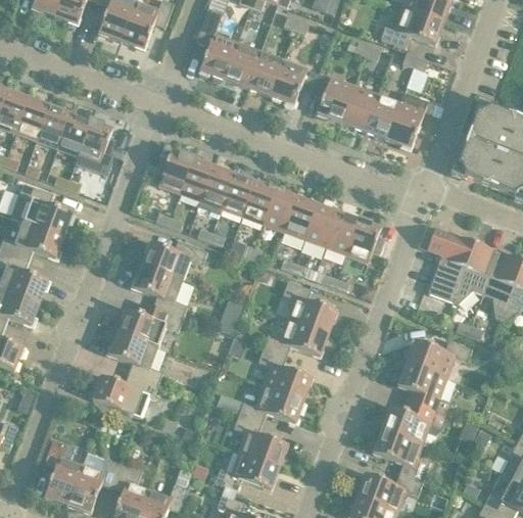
[(34,0),(32,7),(54,15),(59,0),(34,0)]
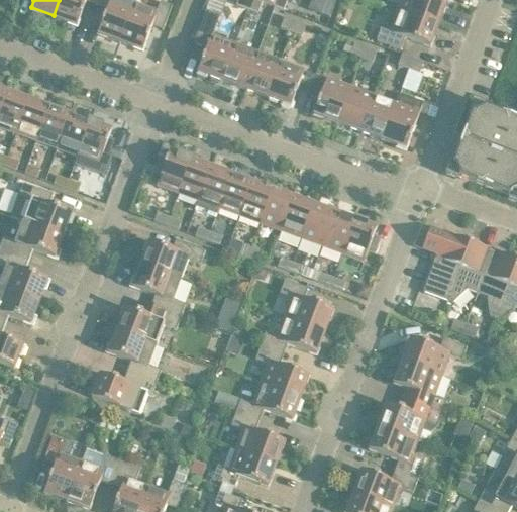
[(91,0),(96,2),(97,0),(59,0),(54,15),(76,24),(84,0),(91,0)]
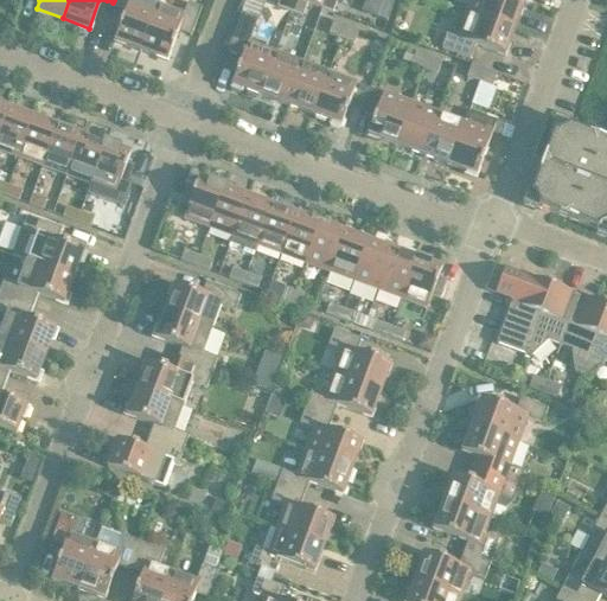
[(114,37),(140,48),(158,0),(114,0),(113,2),(125,7),(114,37)]
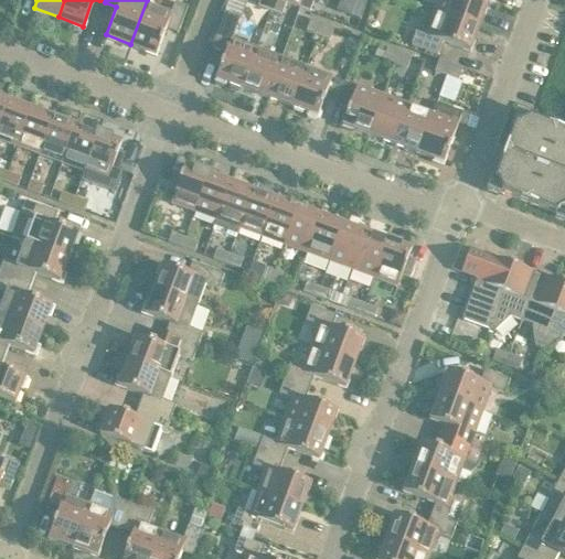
[(147,0),(130,44),(155,53),(166,25),(178,30),(187,3),(179,0),(173,0),(170,9),(147,0)]
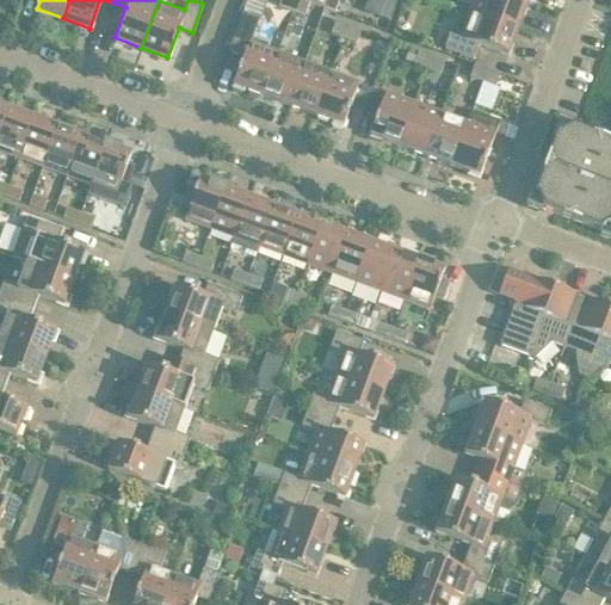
[(294,0),(291,7),(304,12),(308,0),(294,0)]
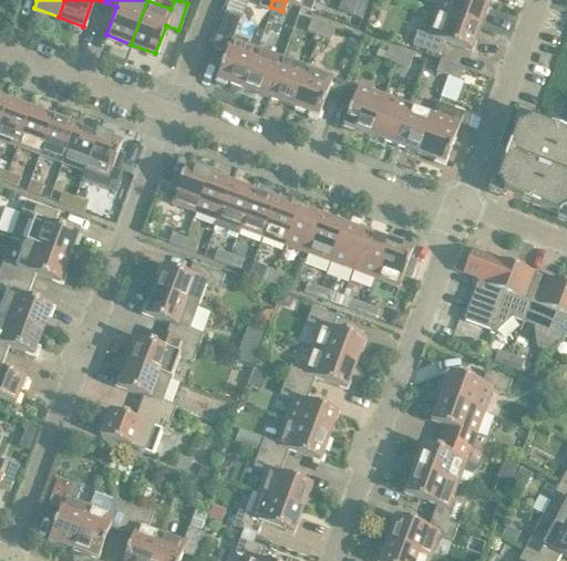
[(366,2),(360,0),(357,0),(352,12),(361,16),(366,2)]
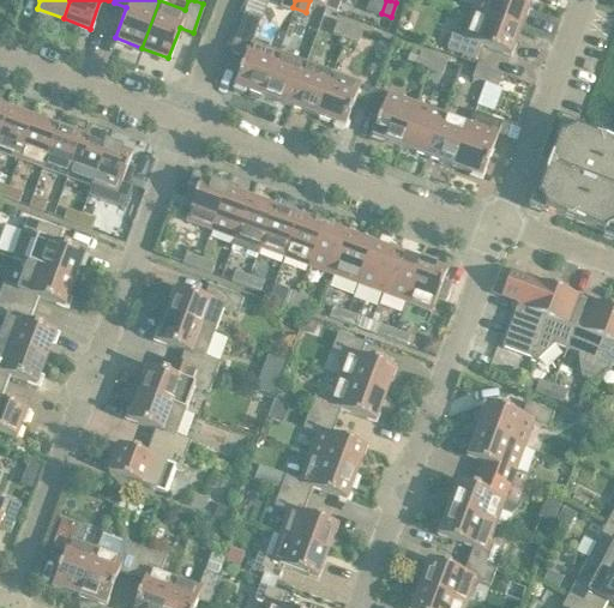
[(475,0),(473,8),(519,26),(529,1),(525,0),(475,0)]
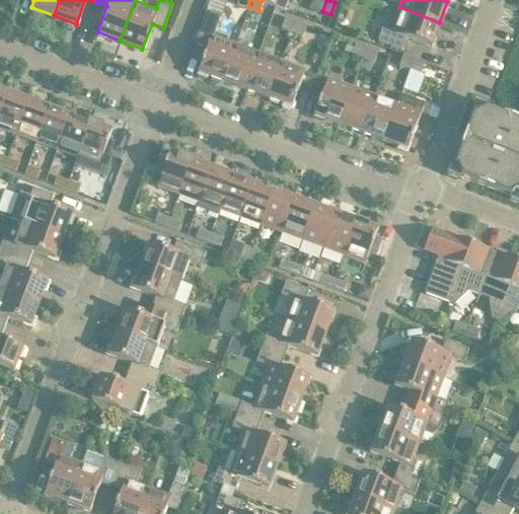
[(439,22),(399,7),(391,29),(381,25),(377,38),(401,47),(405,35),(431,45),(439,22)]
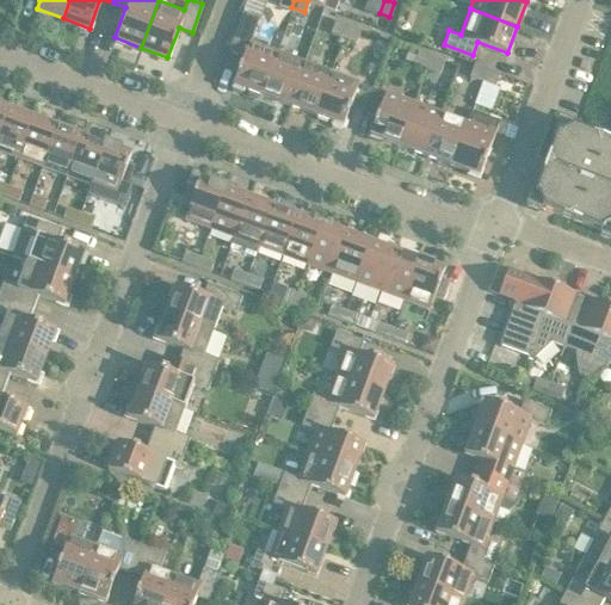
[(244,85),(260,92),(277,49),(266,44),(269,41),(252,35),(259,16),(242,10),(228,47),(244,53),(232,84),(242,87),(244,85)]
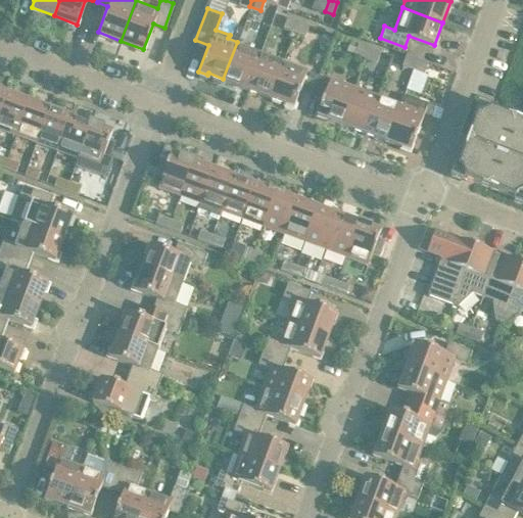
[(293,30),(298,18),(287,14),(283,26),(293,30)]
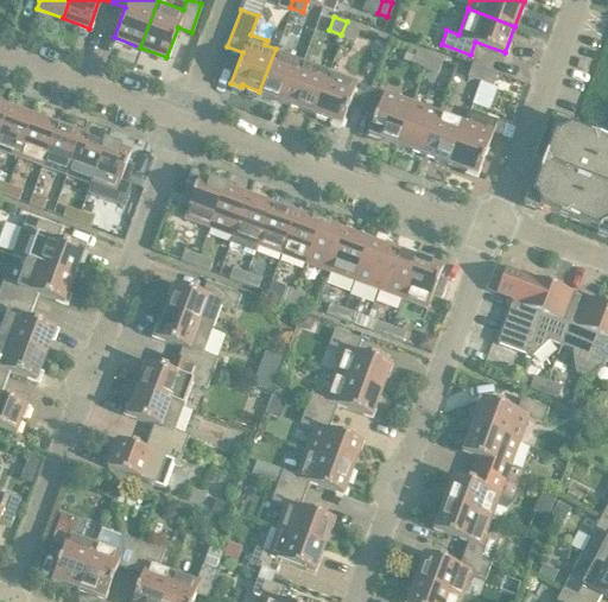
[(347,21),(341,35),(354,39),(359,26),(347,21)]
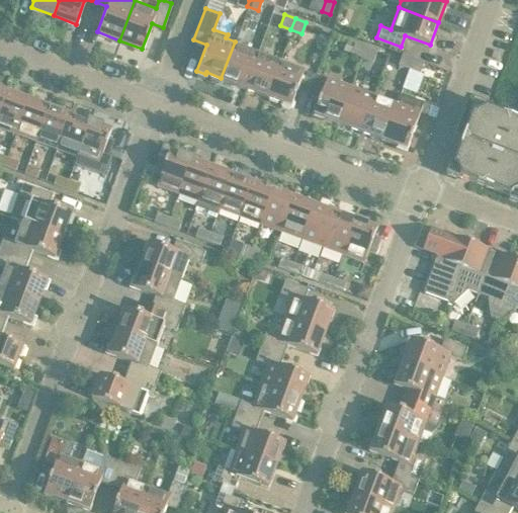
[(361,55),(365,44),(354,40),(350,51),(361,55)]
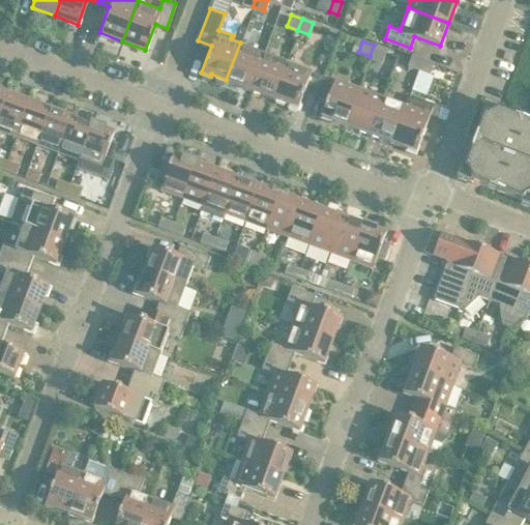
[(226,80),(249,88),(263,51),(240,42),(226,80)]
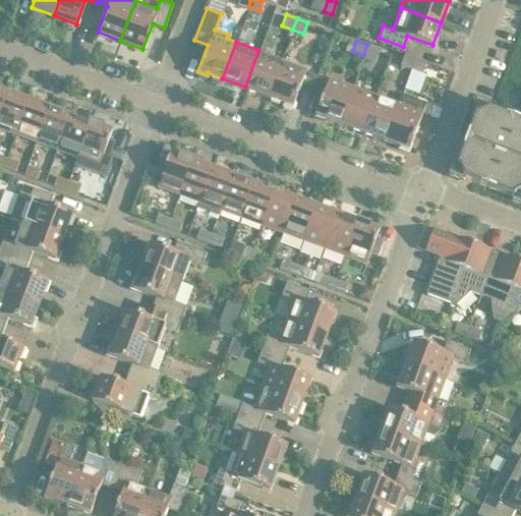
[(367,44),(363,55),(374,59),(379,48),(367,44)]
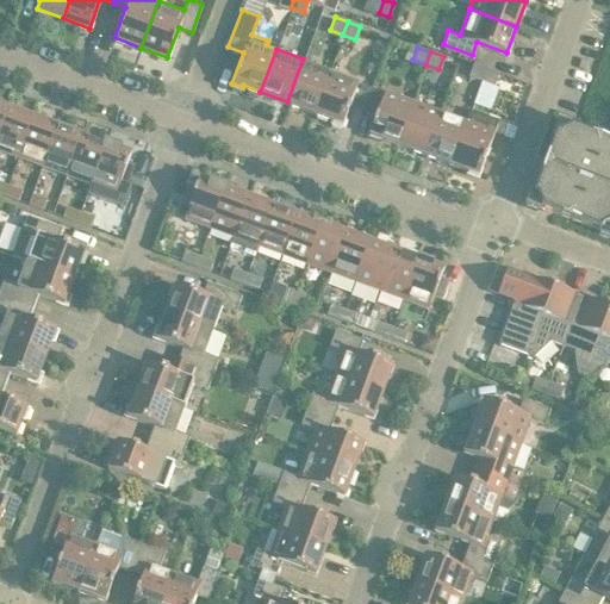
[(287,101),(315,111),(330,68),(303,58),(287,101)]
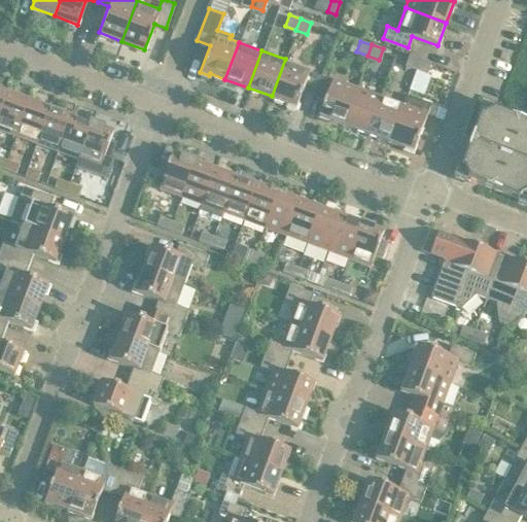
[(416,67),(420,56),(409,53),(405,63),(416,67)]
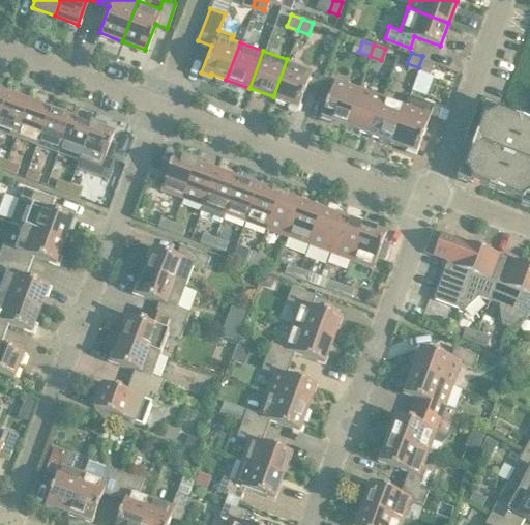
[(433,60),(422,56),(418,67),(429,71),(433,60)]
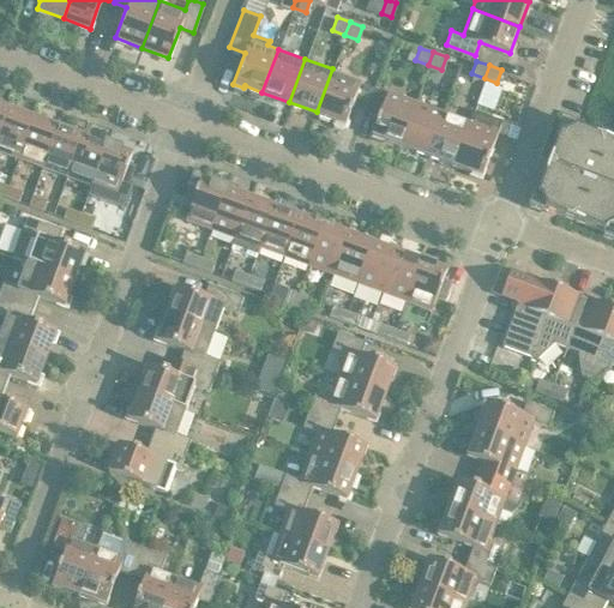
[(360,79),(332,68),(317,112),(333,119),(333,121),(343,125),(360,79)]
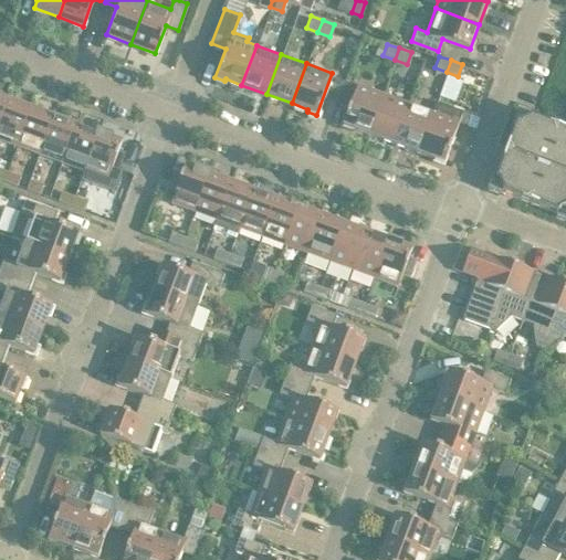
[(352,125),(368,131),(383,92),(357,82),(342,125),(350,128),(352,125)]
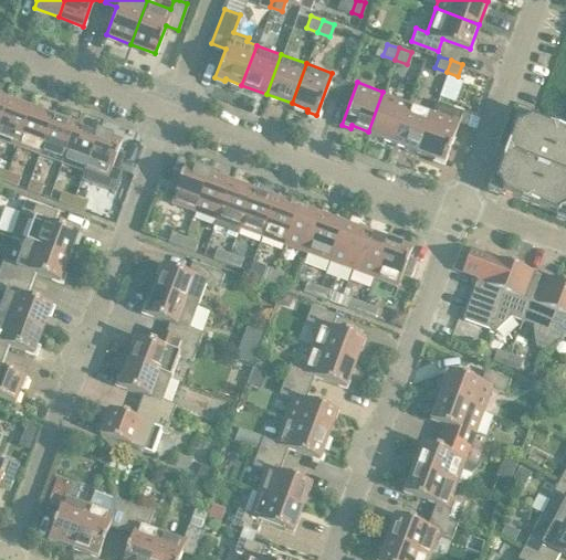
[(368,131),(392,140),(408,101),(383,92),(368,131)]
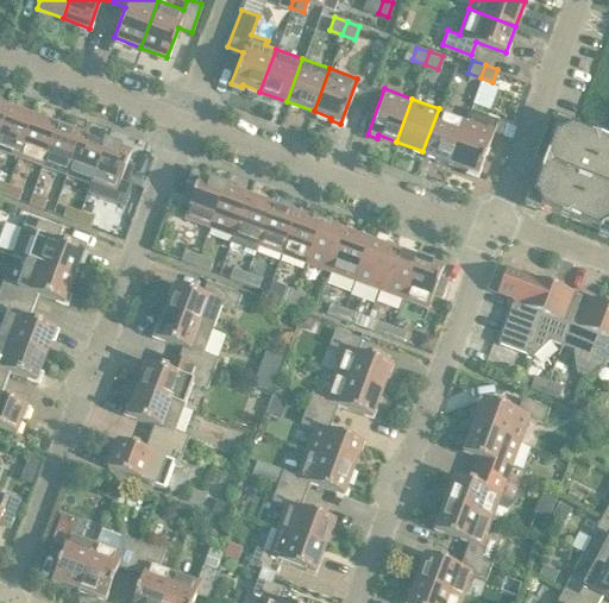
[(0,127),(0,146),(18,154),(32,114),(8,105),(0,127)]
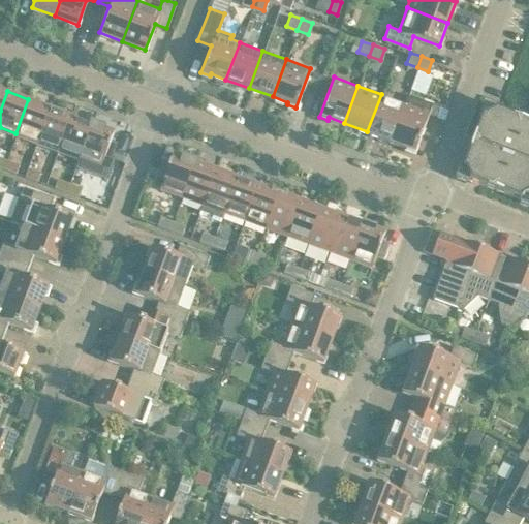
[(408,93),(404,102),(391,141),(406,146),(405,148),(414,151),(432,102),(408,93)]
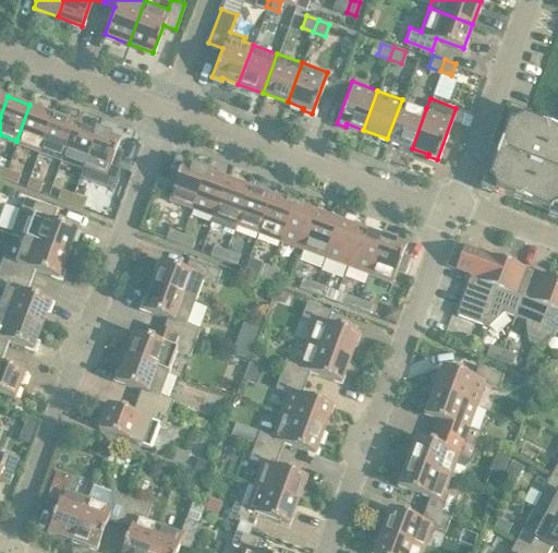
[(387,139),(412,148),(426,108),(402,99),(387,139)]
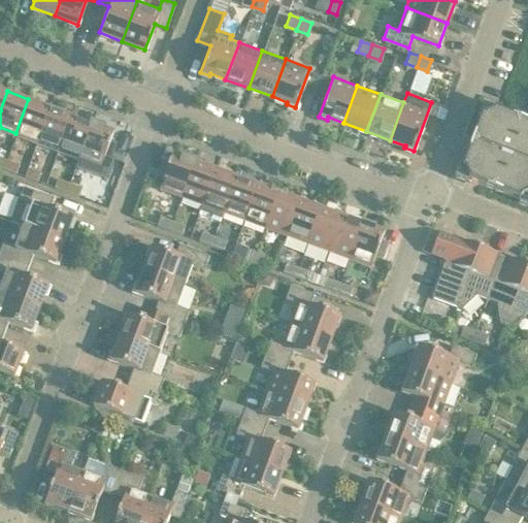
[(15,133),(36,141),(50,106),(28,99),(15,133)]
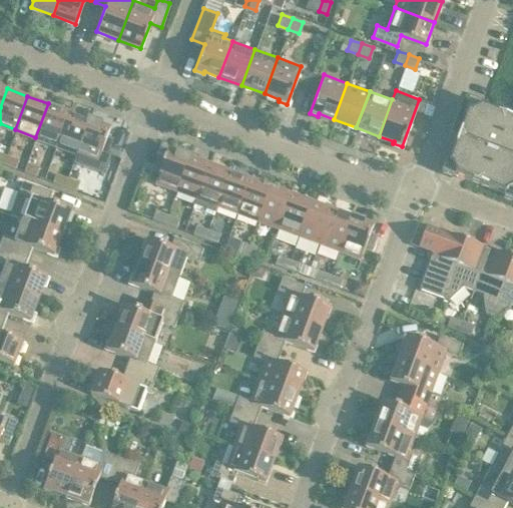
[(445,169),(462,175),(504,191),(503,193),(512,197),(512,116),(479,104),(480,101),(468,97),(464,109),(467,110),(445,169)]
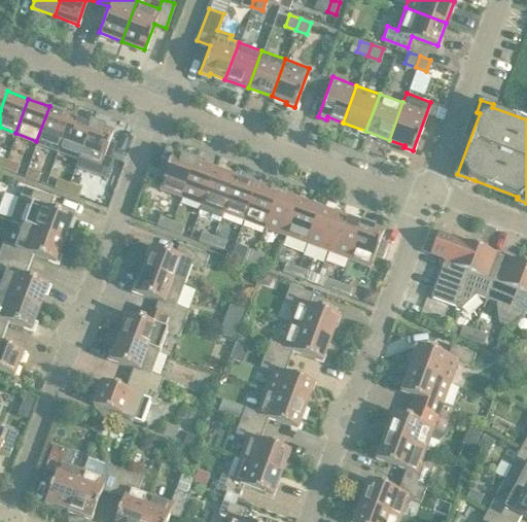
[(36,141),(57,148),(70,114),(49,106),(36,141)]
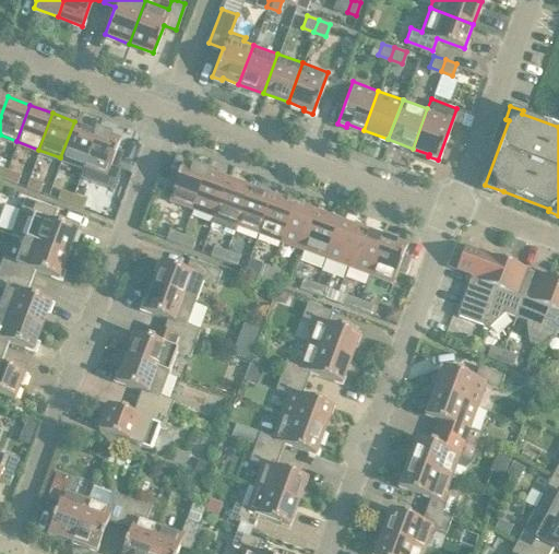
[(60,157),(83,166),(96,129),(74,121),(60,157)]
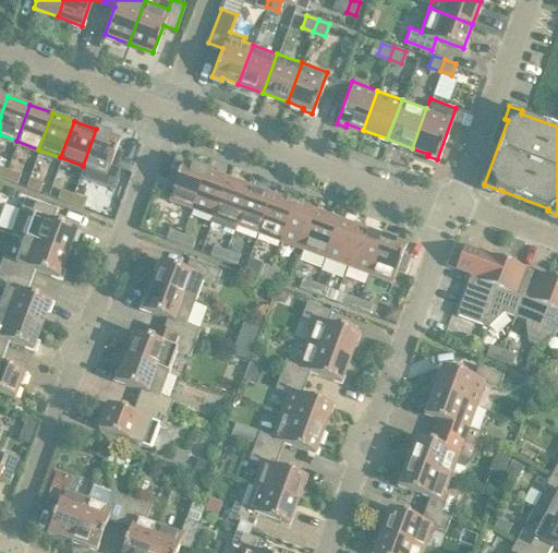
[(96,129),(83,166),(106,175),(110,163),(117,165),(122,149),(116,147),(119,137),(96,129)]
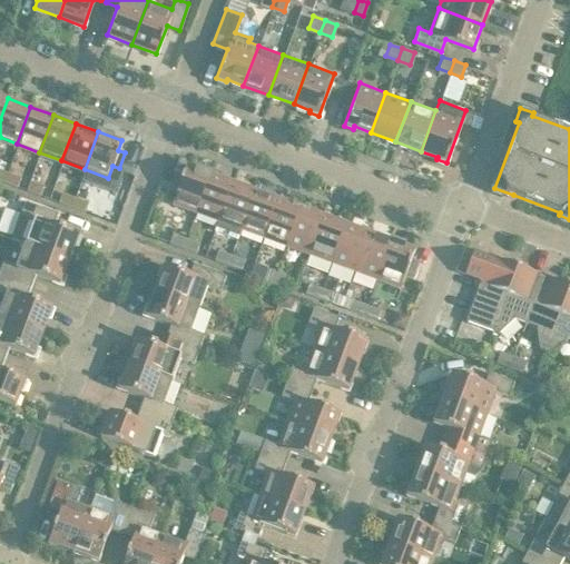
[(195,210),(209,172),(186,164),(182,174),(176,171),(169,187),(176,189),(172,201),(195,210)]
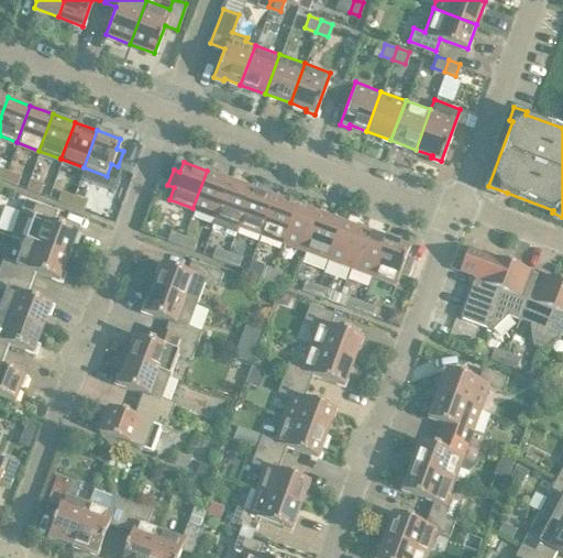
[(7,168),(3,177),(18,183),(21,174),(7,168)]
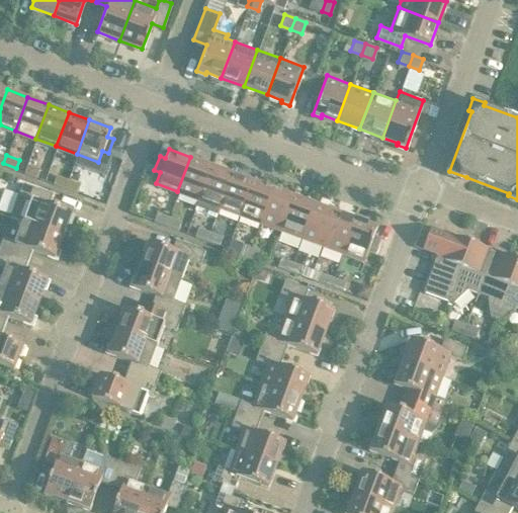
[(210,164),(190,157),(177,191),(198,198),(210,164)]
